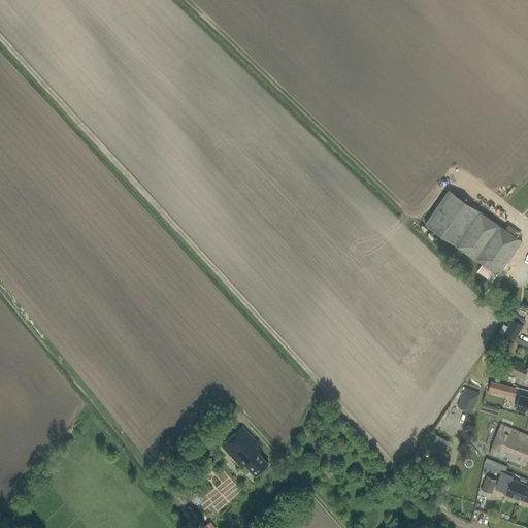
[(499,276),(522,242),(448,191),(425,225),(499,276)]
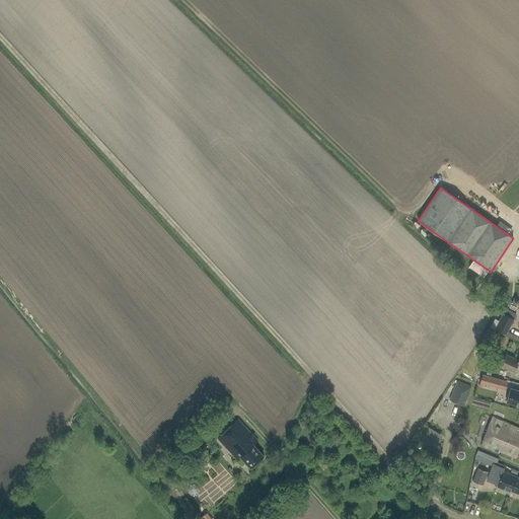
[(514,320),(503,314),(496,328),(506,335),(514,320)]
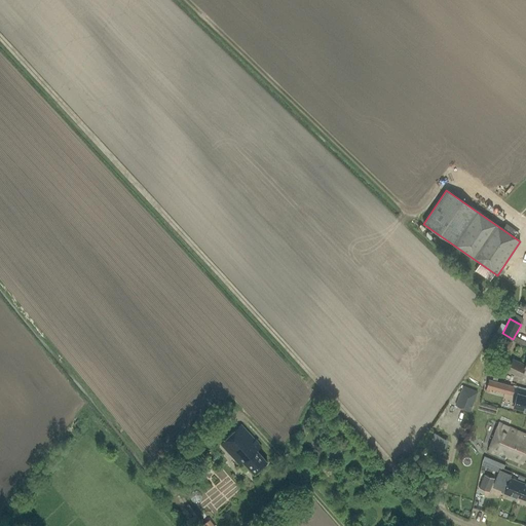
[(525,344),(525,336),(519,333),(516,339),(525,344)]
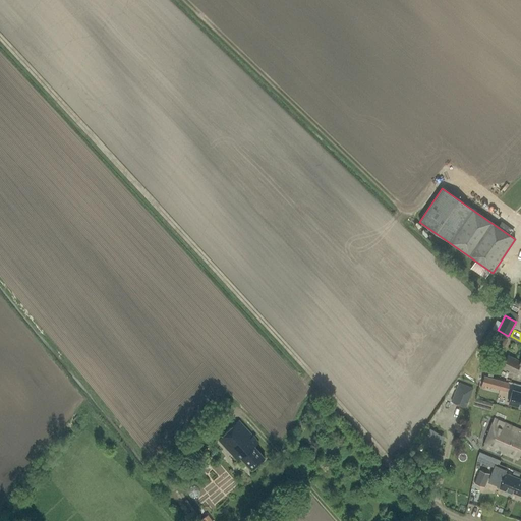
[(520,365),(520,359),(510,355),(504,367),(516,373),(520,365)]
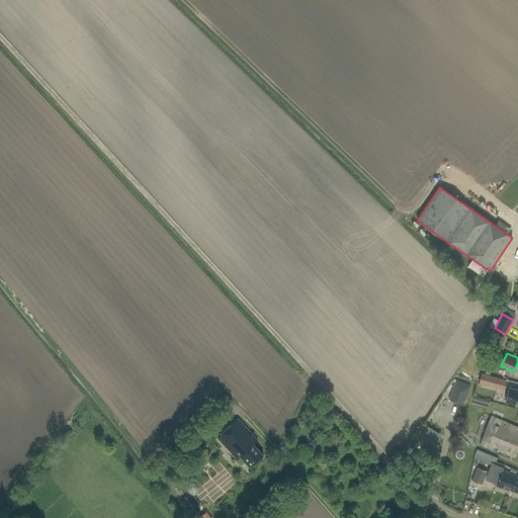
[(496,377),(482,373),(478,385),(482,386),(483,382),(494,385),(496,377)]
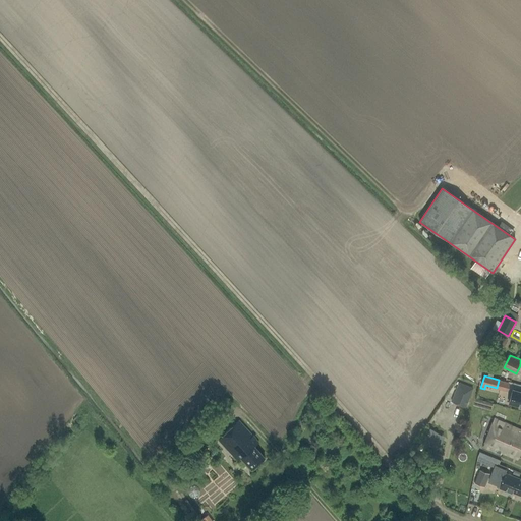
[(458,384),(450,404),(465,409),(472,390),(458,384)]
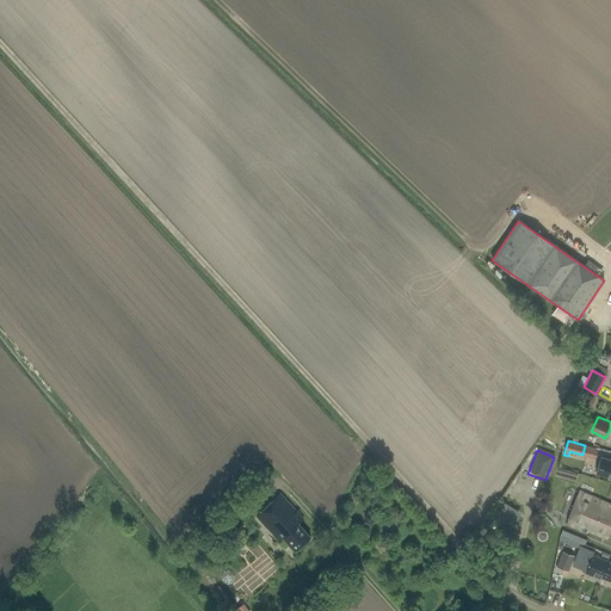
[(610,460),(603,457),(598,474),(610,476),(610,460)]
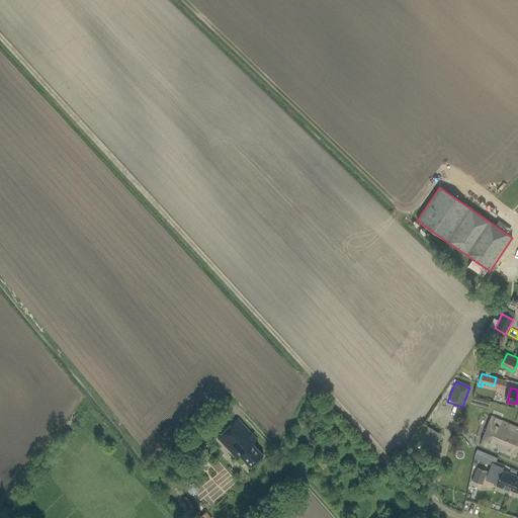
[(264,454),(254,444),(258,440),(239,418),(218,437),(238,458),(241,455),(251,466),(264,454)]
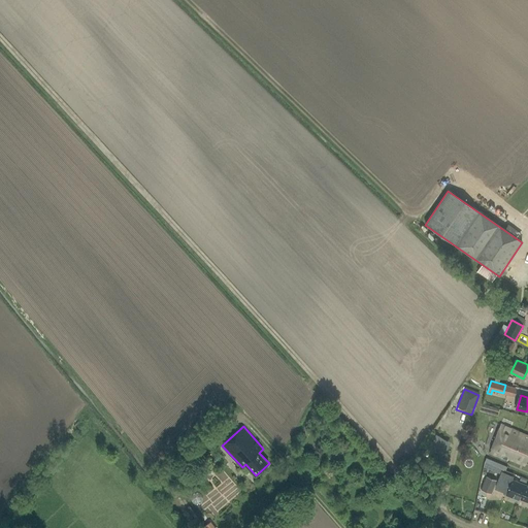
[(527,435),(502,426),(491,454),(508,460),(508,458),(525,465),(526,462),(527,462),(527,435)]
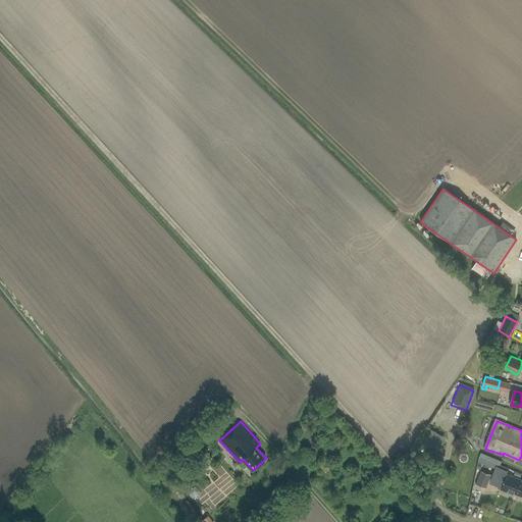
[(442,434),(430,427),(419,447),(431,454),(442,434)]
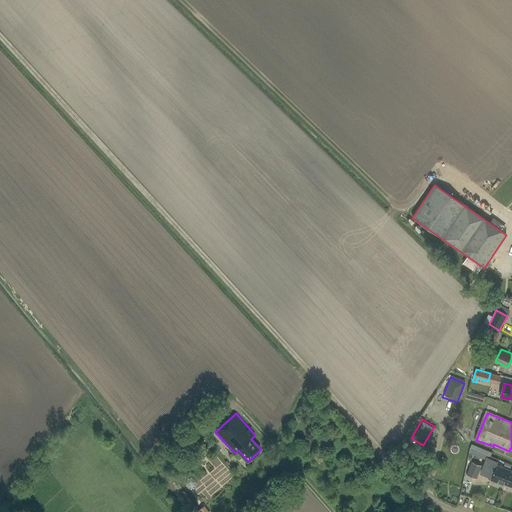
[(470,453),(486,458),(489,447),(473,443),(470,453)]
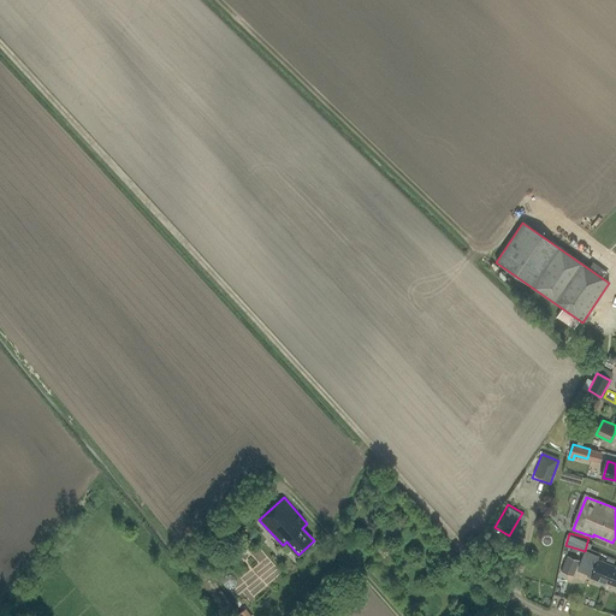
[(566,557),(557,581),(570,586),(573,578),(572,578),(578,561),(566,557)]
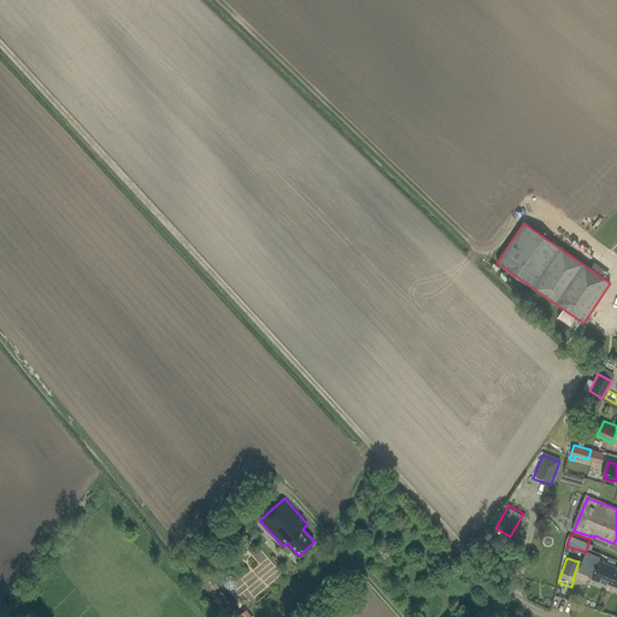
[(600,560),(593,579),(606,583),(607,582),(616,585),(616,568),(616,569),(616,568),(600,560)]
